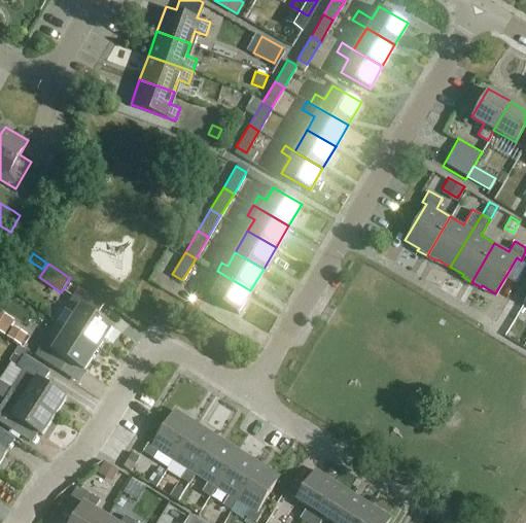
[(238,313),(250,290),(222,274),(209,295),(238,313)]
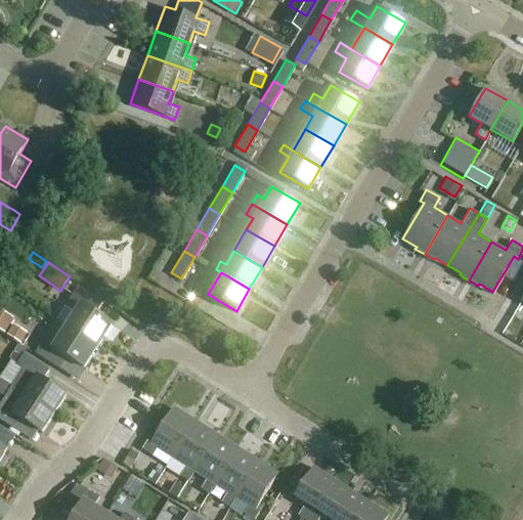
[(67,325),(98,345),(113,322),(96,312),(103,302),(78,285),(64,305),(76,312),(67,325)]
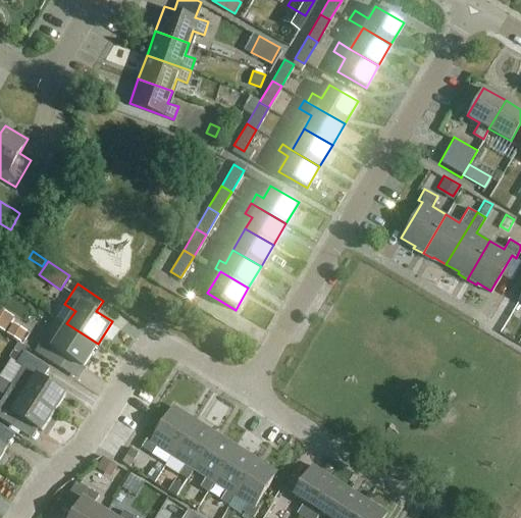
[(0,327),(3,329),(13,313),(0,305),(0,327)]
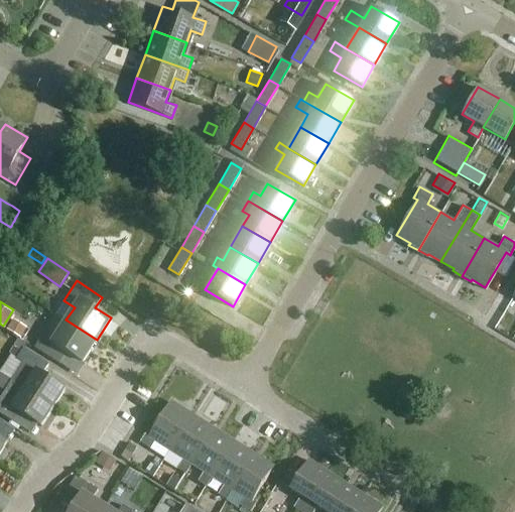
[(12,316),(5,328),(19,336),(25,326),(12,316)]
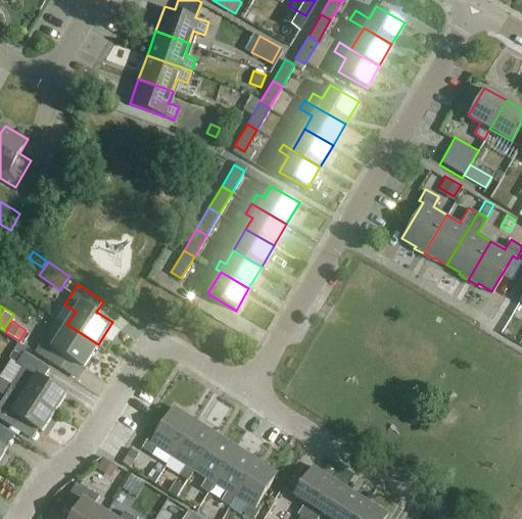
[(84,366),(98,344),(66,324),(58,337),(48,330),(36,350),(60,367),(67,356),(84,366)]
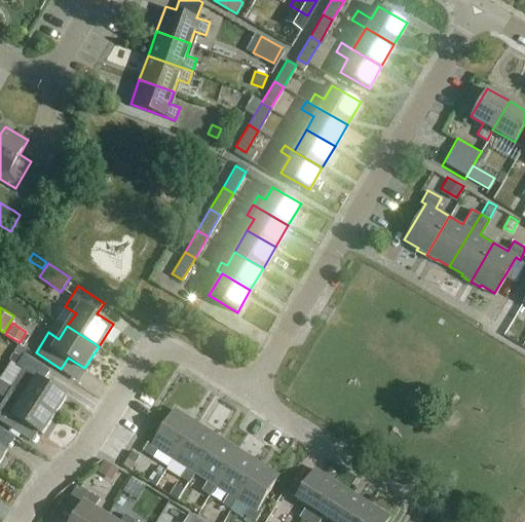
[(9,360),(10,361),(16,364),(22,356),(14,351),(9,360)]
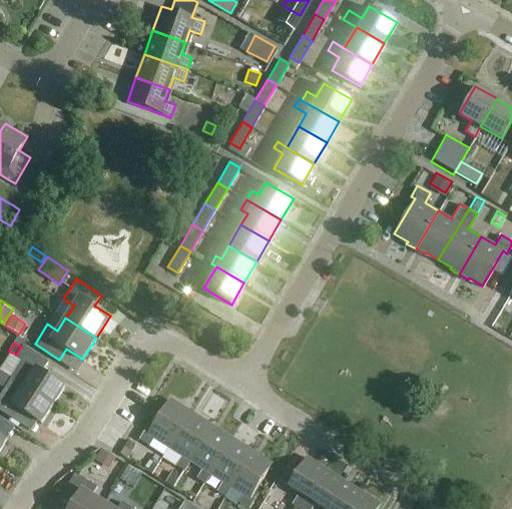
[(10,377),(52,404),(64,386),(41,371),(48,361),(22,345),(21,347),(16,355),(22,359),(10,377)]
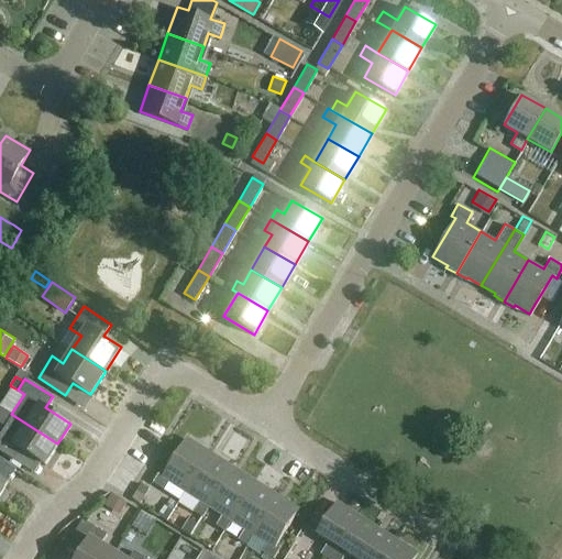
[(44,463),(57,444),(11,414),(0,430),(0,450),(1,451),(12,458),(19,448),(44,463)]
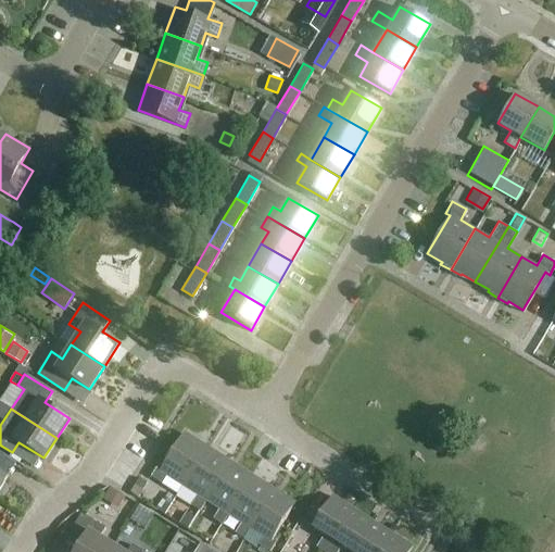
[(181,483),(205,446),(183,431),(160,468),(156,466),(151,475),(162,481),(167,474),(181,483)]
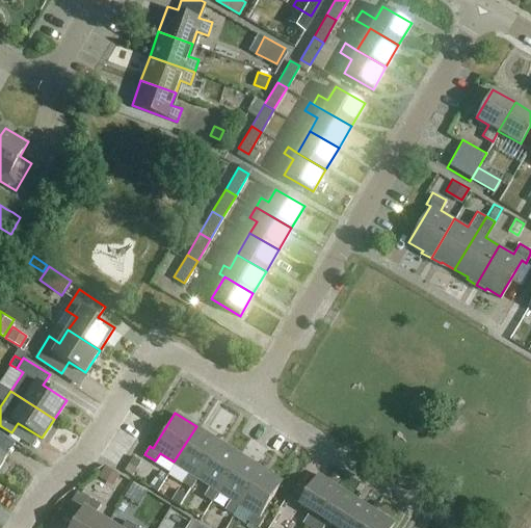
[(197,476),(220,441),(196,426),(174,462),(189,471),(182,481),(191,486),(197,476)]
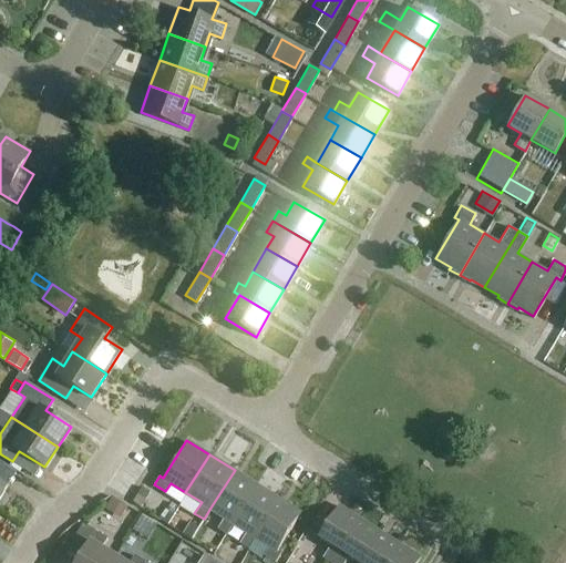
[(226,533),(233,522),(257,484),(235,470),(211,508),(224,517),(217,528),(226,533)]
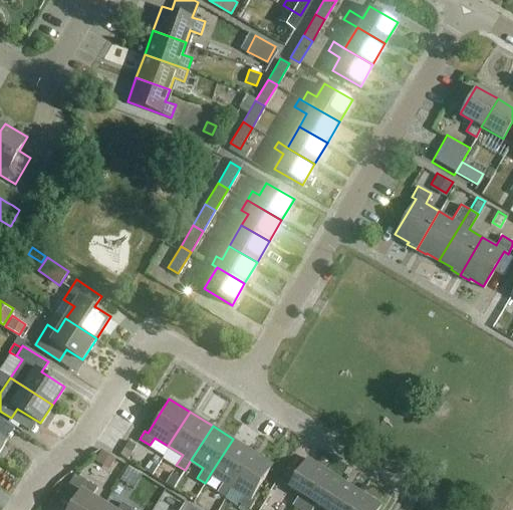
[(225,496),(231,486),(253,452),(233,439),(211,473),(223,481),(217,491),(225,496)]
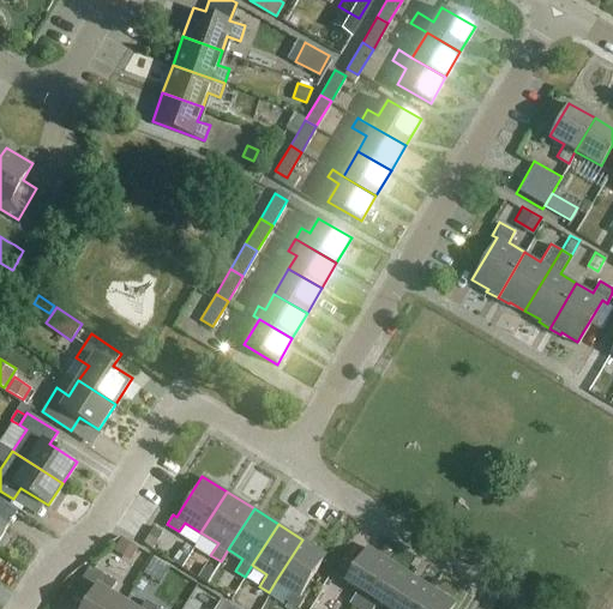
[(154,525),(144,542),(152,547),(162,531),(154,525)]
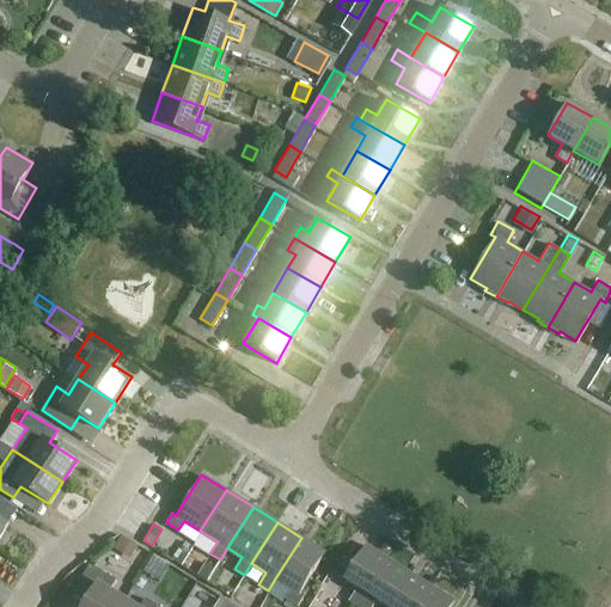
[(138,544),(121,534),(114,546),(130,556),(138,544)]
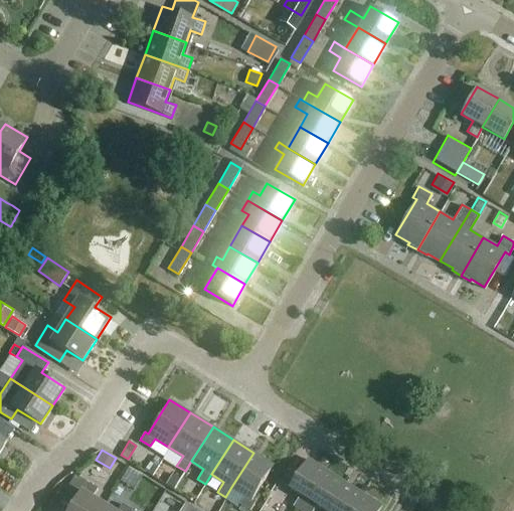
[(253,453),(231,487),(244,495),(239,502),(249,509),(254,501),(251,499),(273,465),(253,453)]
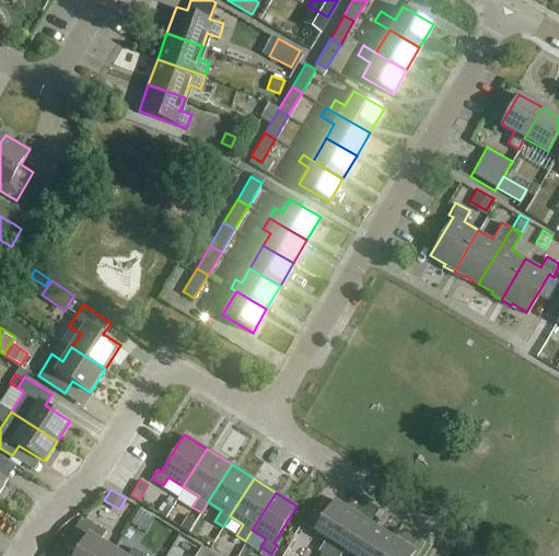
[(327,555),(356,511),(335,498),(315,530),(327,537),(318,549),(327,555)]
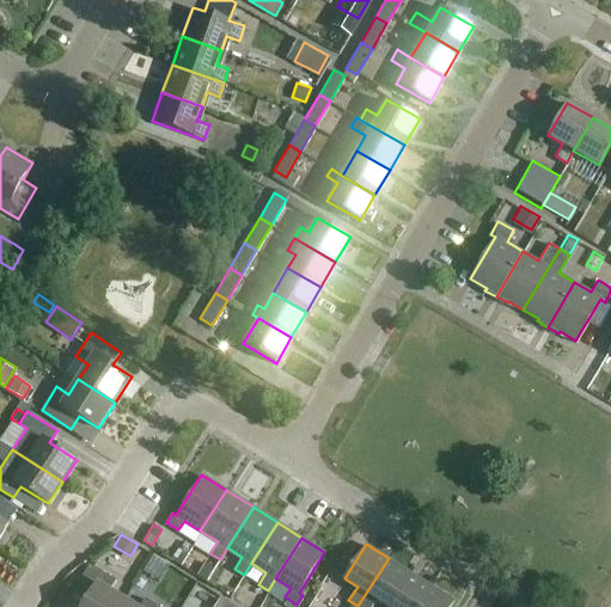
[(389,606),(410,571),(389,558),(358,606),(359,606),(370,606),(376,599),(389,606)]
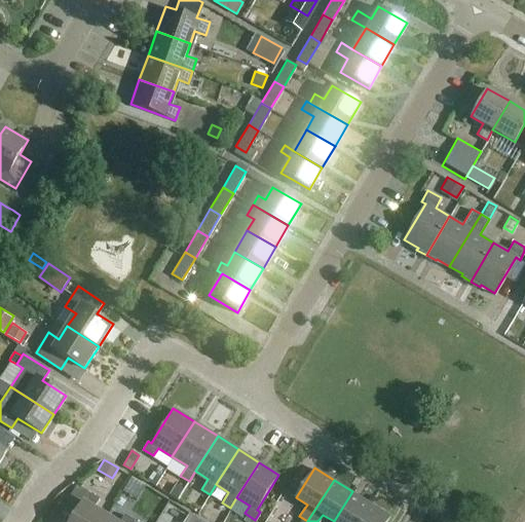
[(176,481),(169,492),(177,497),(184,486),(176,481)]
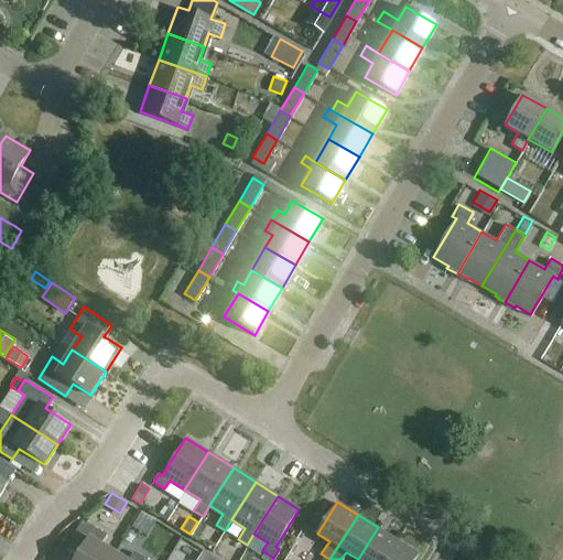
[(108,559),(114,552),(100,545),(107,534),(83,519),(65,547),(78,555),(75,559),(108,559)]
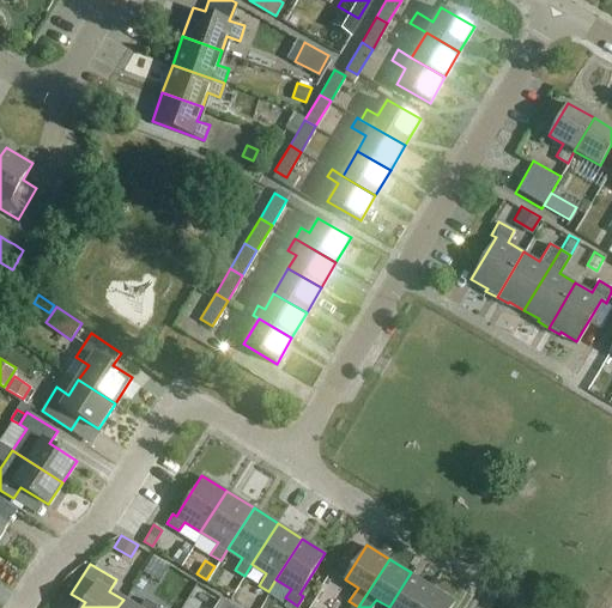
[(418,607),(432,587),(411,572),(389,607),(418,607)]
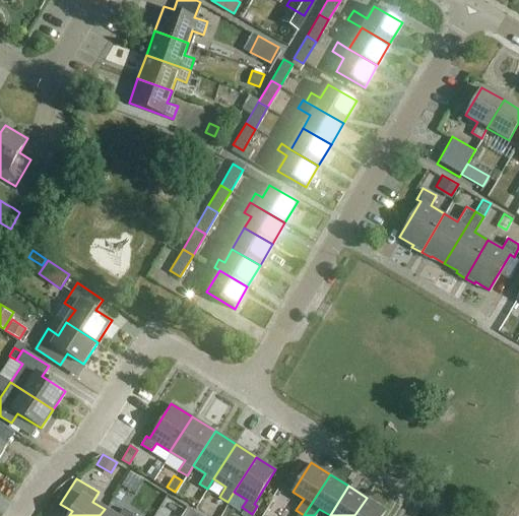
[(228,502),(219,497),(215,503),(223,508),(228,502)]
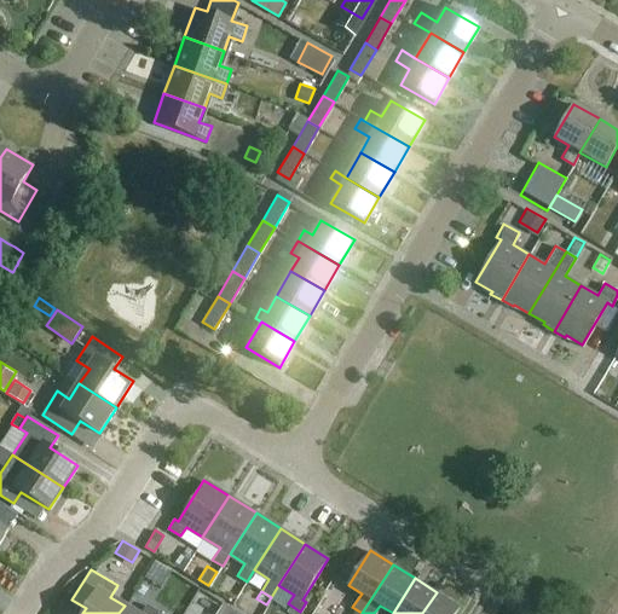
[(437,592),(422,613),(455,613),(460,607),(437,592)]
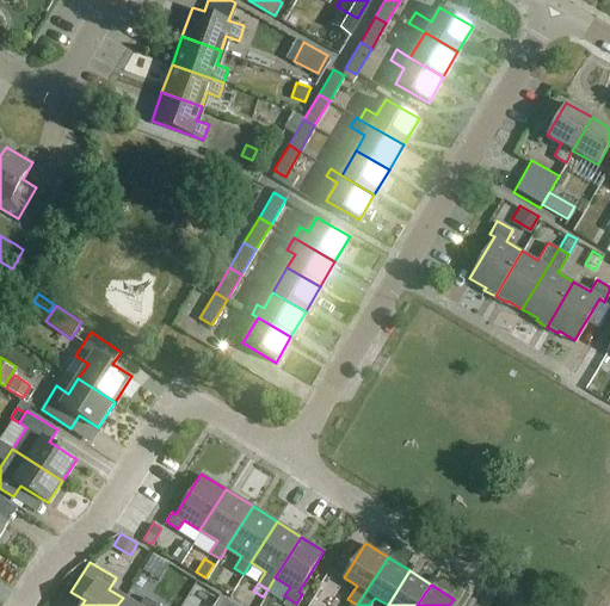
[(136,605),(123,598),(117,605),(161,605),(156,603),(145,595),(137,605),(136,605)]
